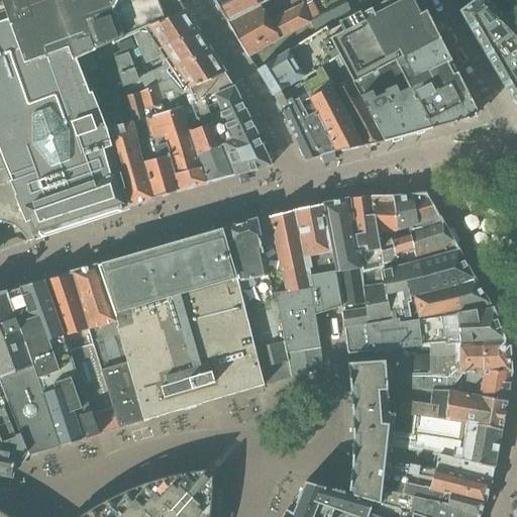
[(0,0),(0,213),(6,223),(11,225),(14,227),(14,231),(15,234),(17,237),(19,239),(23,240),(26,240),(28,242),(34,240),(127,207),(106,128),(79,59),(79,58),(132,34),(166,19),(185,10),(179,0),(0,0)]
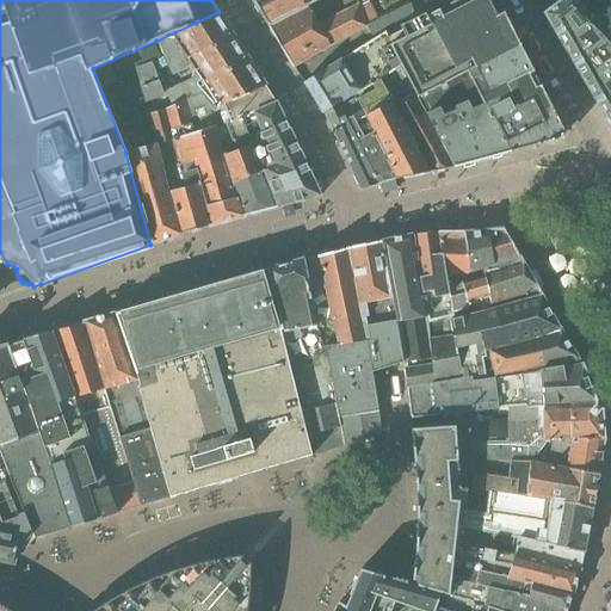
[(320,0),(253,0),(270,28),(320,0)]
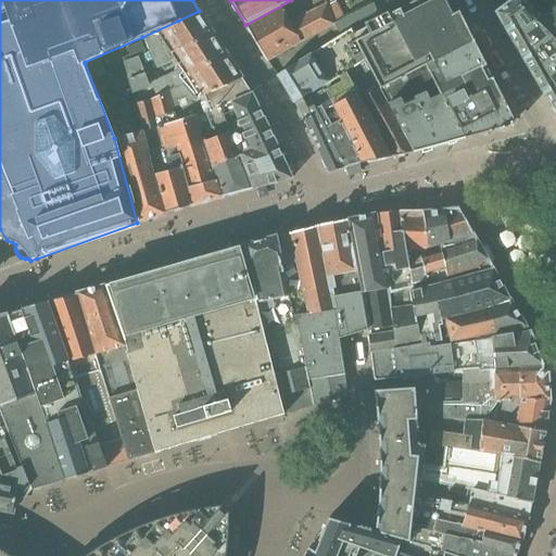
[(331,23),(335,22),(327,3),(325,0),(291,0),(245,25),(268,62),(333,26),(331,23)]
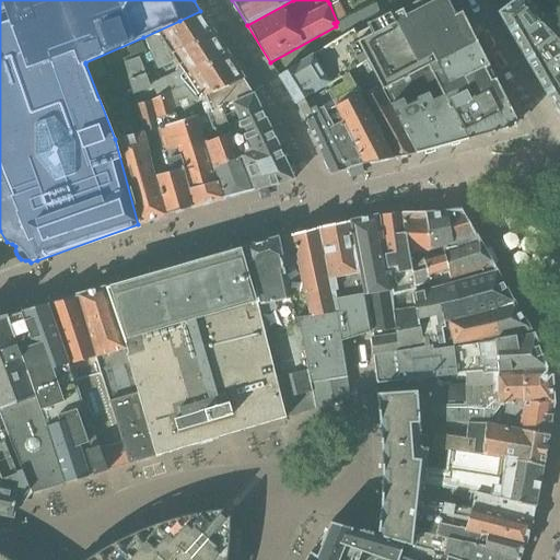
[(429,66),(477,41),(456,0),(418,0),(392,13),(391,11),(366,23),(368,26),(354,33),(352,28),(353,28),(350,24),(364,19),(380,11),(375,3),(346,16),(337,22),(342,35),(279,76),(295,103),(313,93),(328,84),(328,85),(342,78),(350,73),(363,100),(382,90),(429,66)]
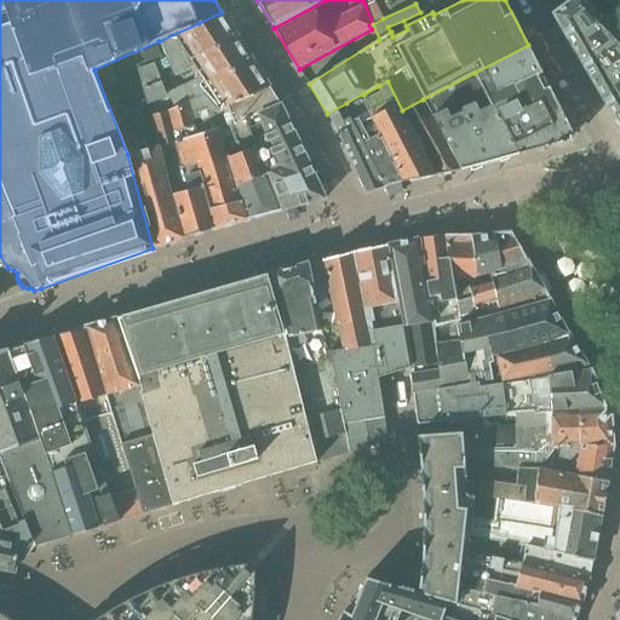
[(362,0),(365,4),(373,24),(383,18),(374,0),(362,0)]
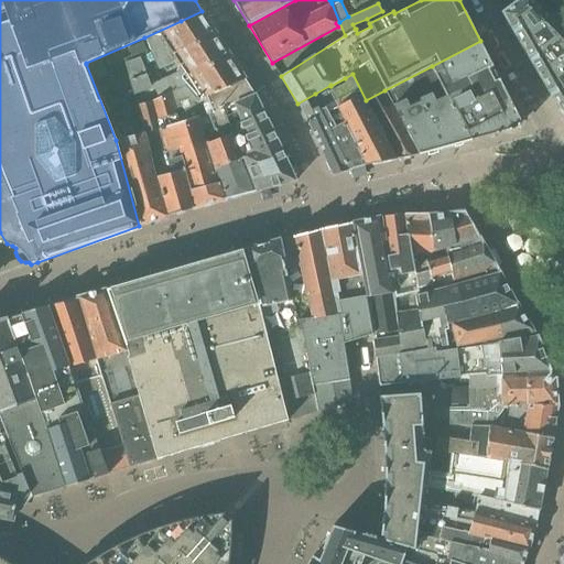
[(519,0),(502,12),(560,108),(563,104),(563,31),(532,0),(519,0)]
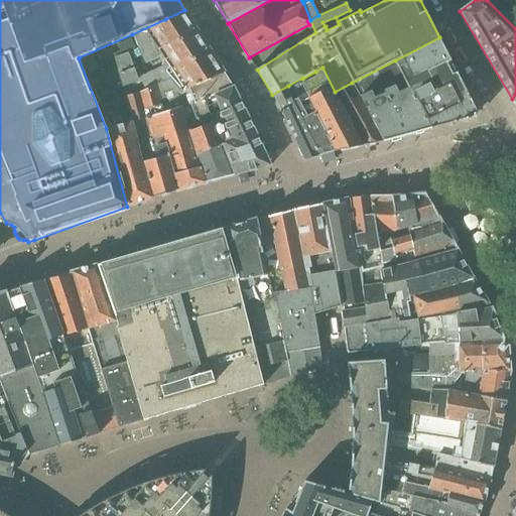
[(146,63),(166,54),(170,61),(207,45),(184,10),(165,19),(132,34),(146,63)]
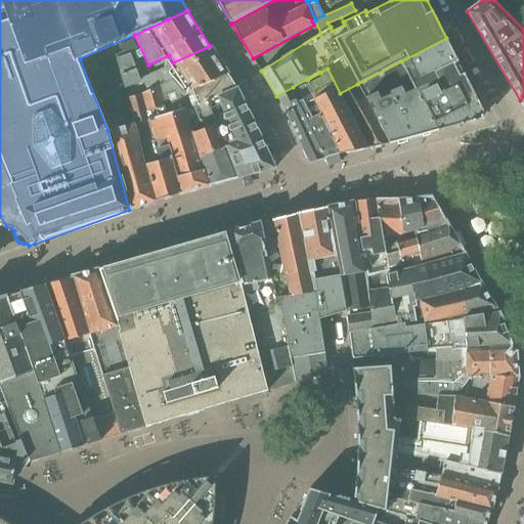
[(114,54),(125,88),(141,82),(130,54),(138,51),(134,38),(119,44),(122,51),(114,54)]
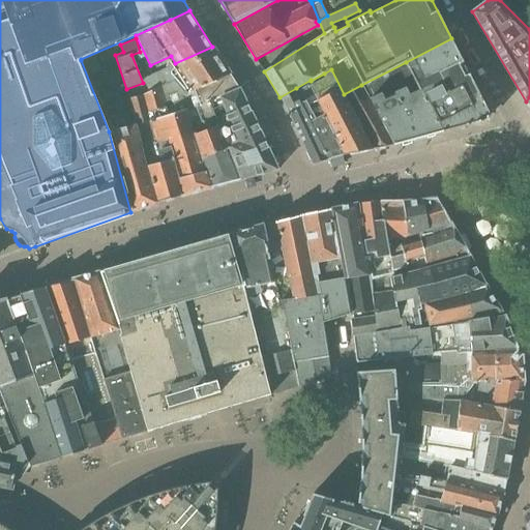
[(490,114),(451,38),(406,62),(443,133),(487,120),(490,114)]
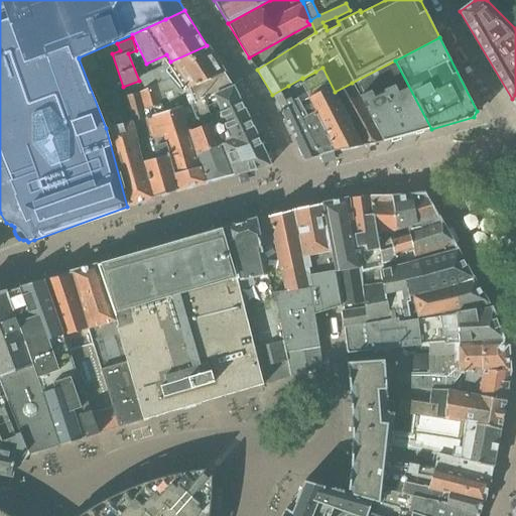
[(133,122),(153,199),(179,189),(206,182),(189,131),(181,107),(184,105),(181,92),(188,89),(202,83),(225,73),(207,45),(170,61),(162,66),(163,67),(139,77),(145,91),(139,93),(126,97),(133,122)]
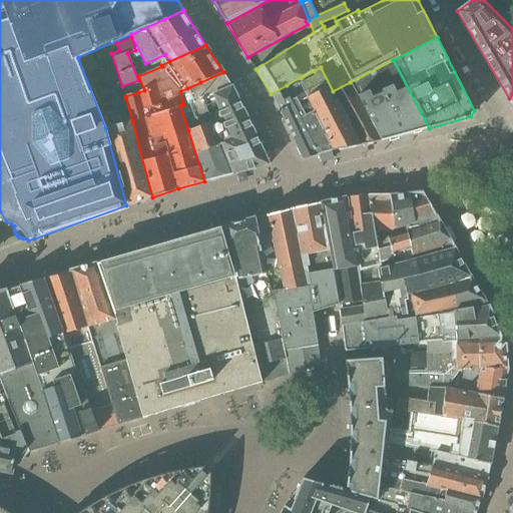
[(94,61),(91,53),(79,58),(82,65),(94,61)]
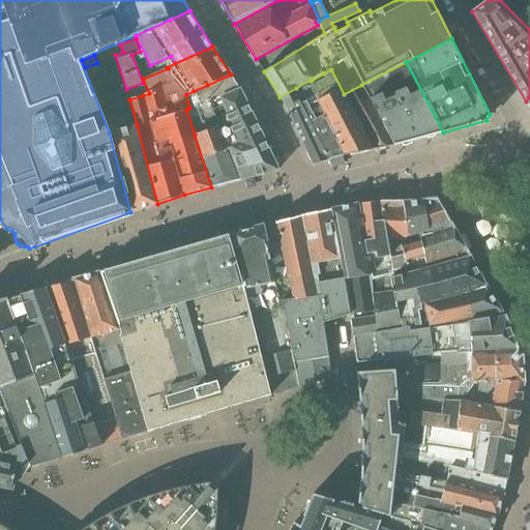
[(361,85),(394,146),(443,133),(406,62),(361,85)]
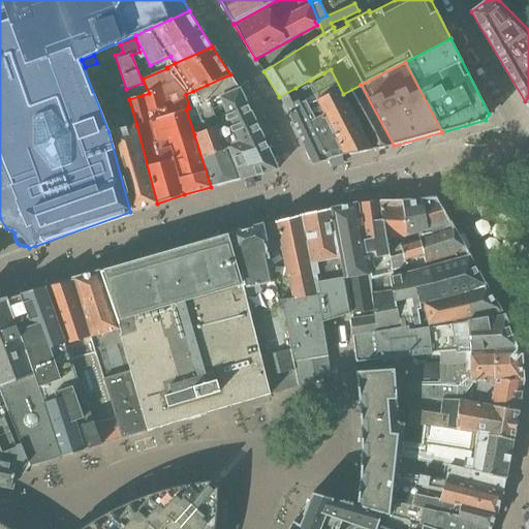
[(97,63),(85,67),(88,75),(100,70),(97,63)]
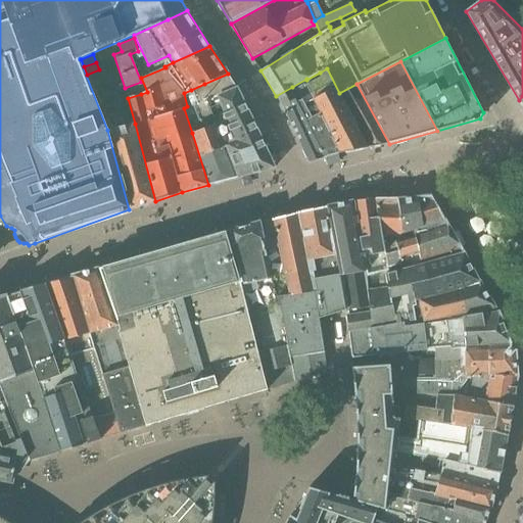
[(369,147),(339,93),(327,68),(320,73),(306,80),(306,79),(301,81),(303,85),(310,95),(340,153),(369,147)]
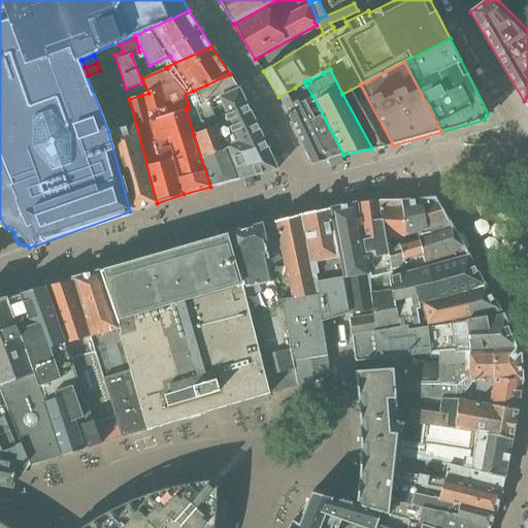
[(206,85),(193,91),(199,105),(208,101),(212,100),(239,88),(230,74),(206,85)]
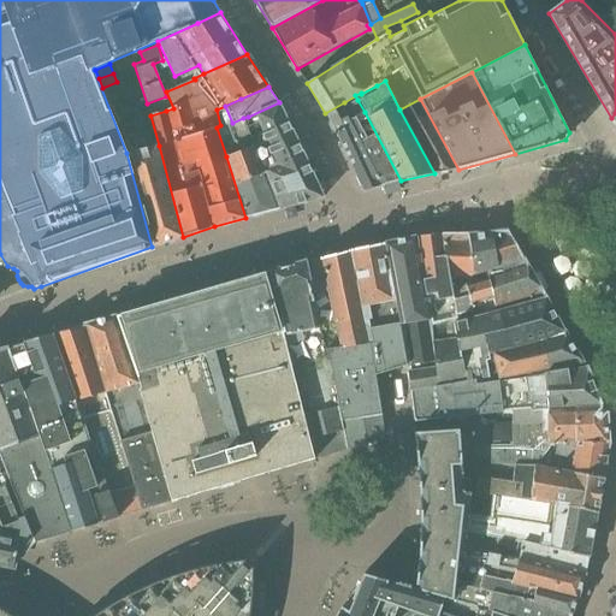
[(400,110),(434,173),(434,175),(458,170),(420,99),(400,110)]
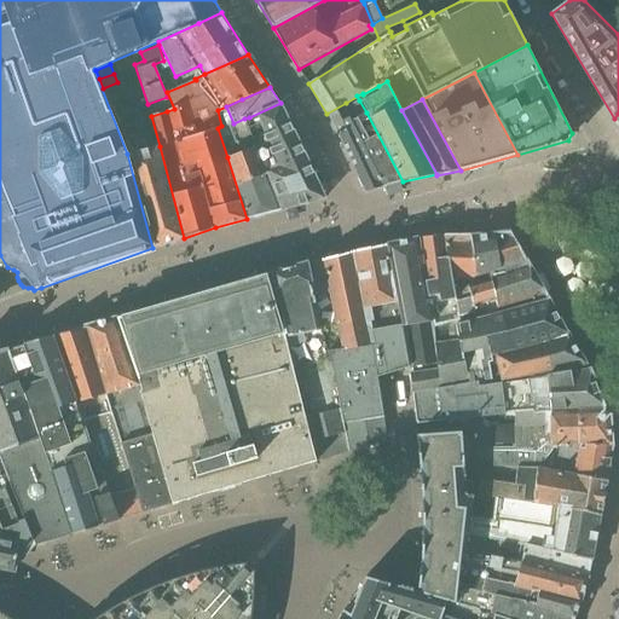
[(330,117),(335,127),(348,119),(385,186),(403,181),(366,113),(359,100),(330,117)]
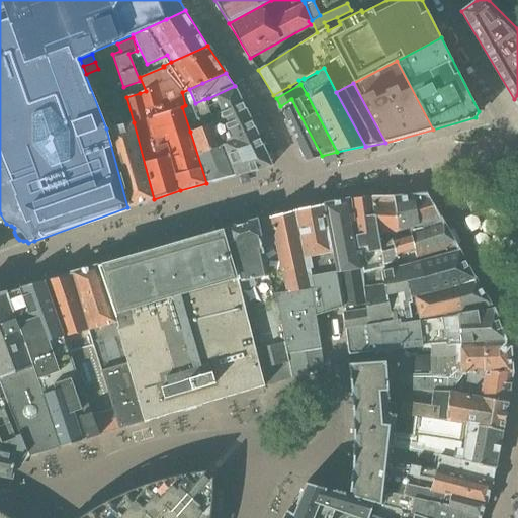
[(204,100),(234,176),(272,165),(242,101),(235,86),(208,98),(204,99),(205,100),(204,100)]
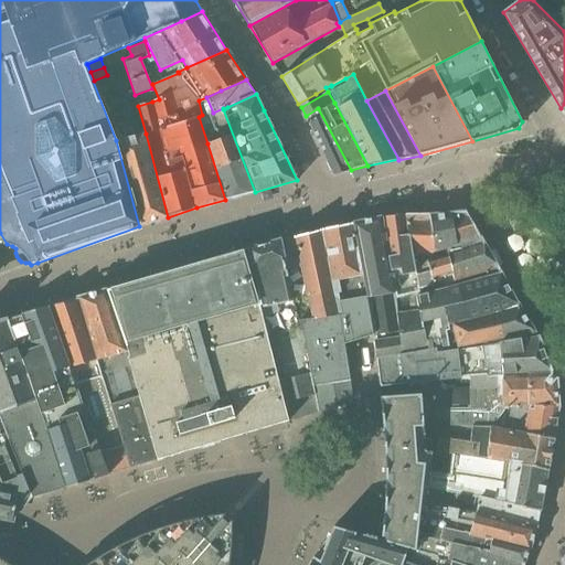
[(226,137),(208,144),(225,200),(255,192),(223,109),(224,109),(223,108),(213,113),(209,115),(215,131),(216,131),(217,134),(221,135),(224,132),(226,137)]
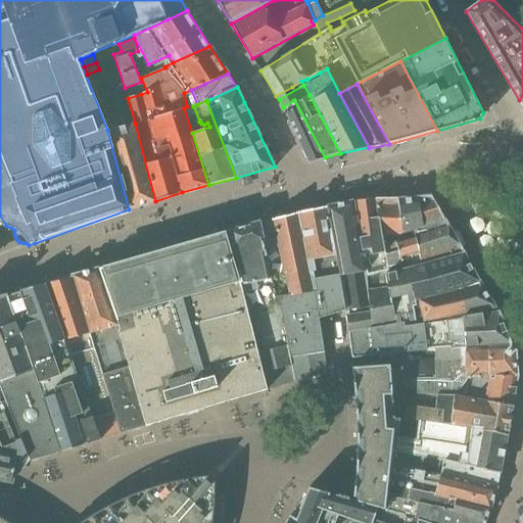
[(313,161),(325,157),(294,100),(283,107),(294,131),(307,159),(313,161)]
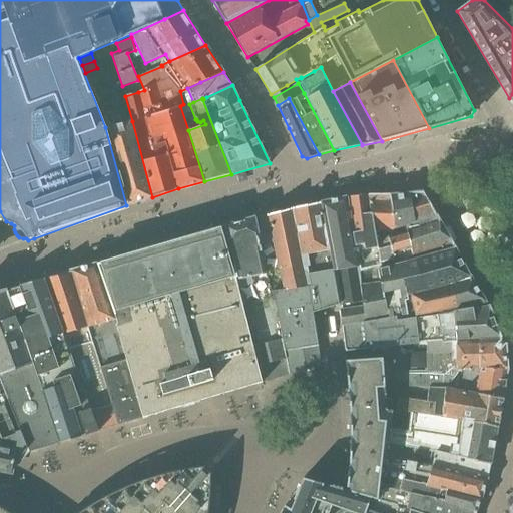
[(105,127),(126,205),(127,204),(152,197),(132,121),(128,109),(108,114),(111,126),(105,127)]
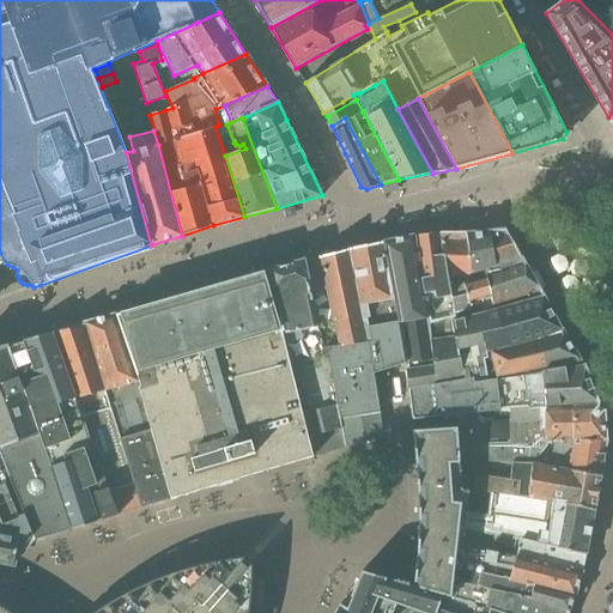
[(487,284),(530,273),(505,230),(466,232),(472,272),(469,273),(462,275),(463,283),(485,277),(487,284)]
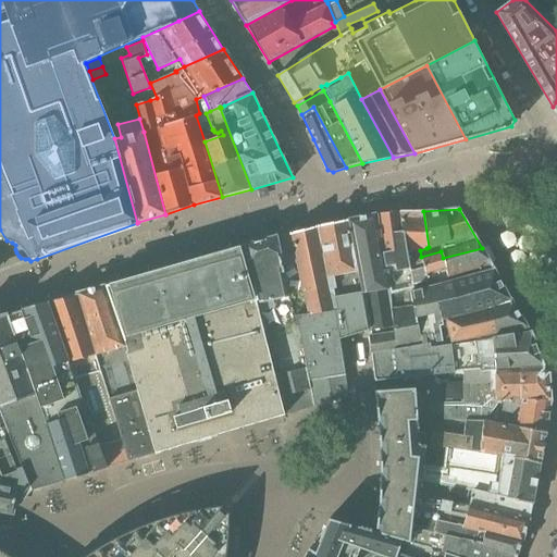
[(429,247),(423,211),(399,212),(406,254),(415,288),(429,284),(423,263),(422,263),(421,257),(420,250),(426,248),(429,247)]
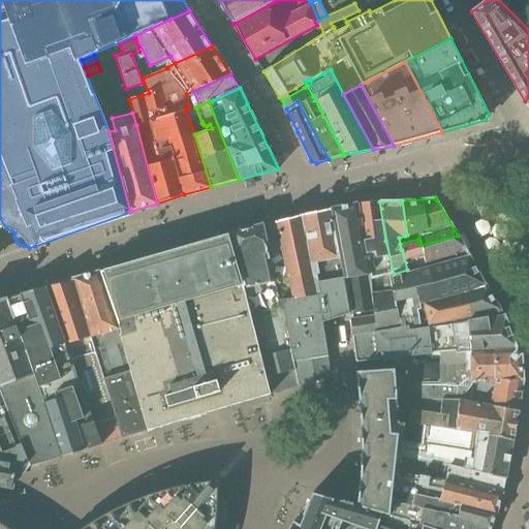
[(365,260),(366,260),(369,279),(370,280),(383,277),(391,275),(394,274),(385,241),(379,201),(358,204),(360,222),(365,260)]
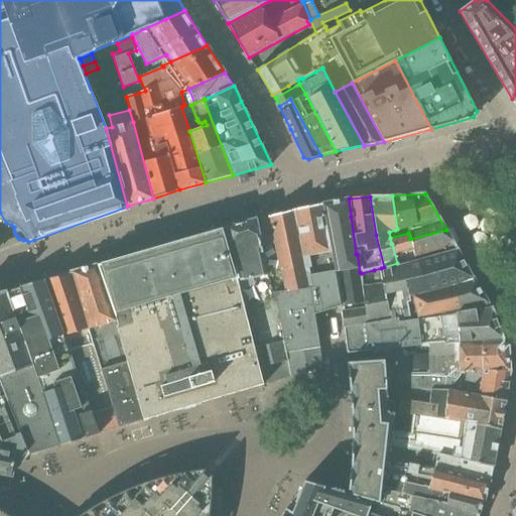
[(339,299),(340,305),(341,311),(364,308),(363,296),(363,287),(361,273),(360,272),(357,254),(356,254),(351,217),(349,199),(323,204),(334,270),(334,271),(333,271),(339,299)]
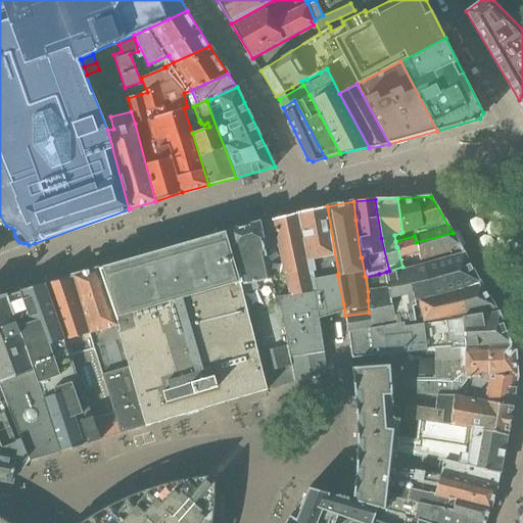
[(298,212),(318,318),(344,310),(343,303),(337,275),(338,275),(338,274),(327,206),(300,211),(298,212)]
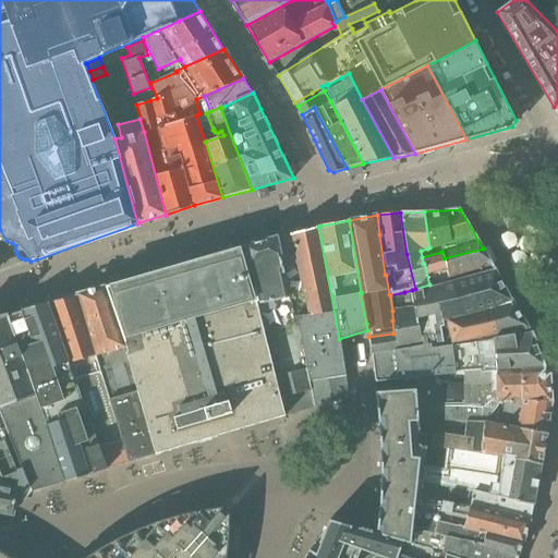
[(328,378),(346,376),(339,339),(318,227),(277,238),(288,290),(300,332),(314,407),(315,407),(331,402),(328,378)]
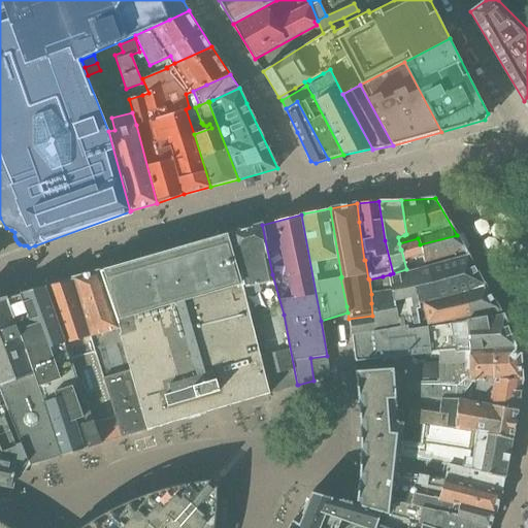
[(269,393),(297,385),(284,315),(272,274),(262,225),(232,233),(245,286),(244,286),(261,357),(267,394),(269,393)]
